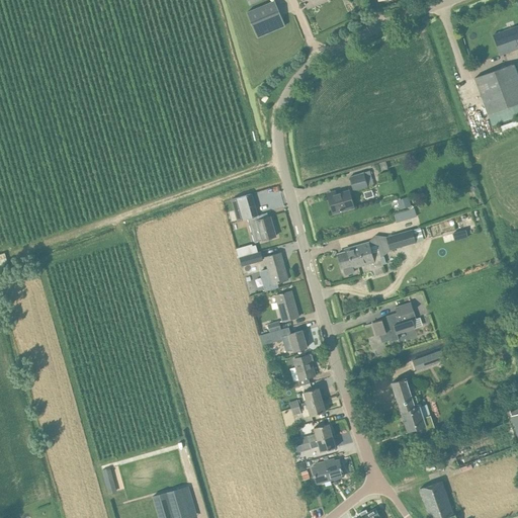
[(273,0),(246,11),(257,37),(285,26),(274,0),(273,0)]
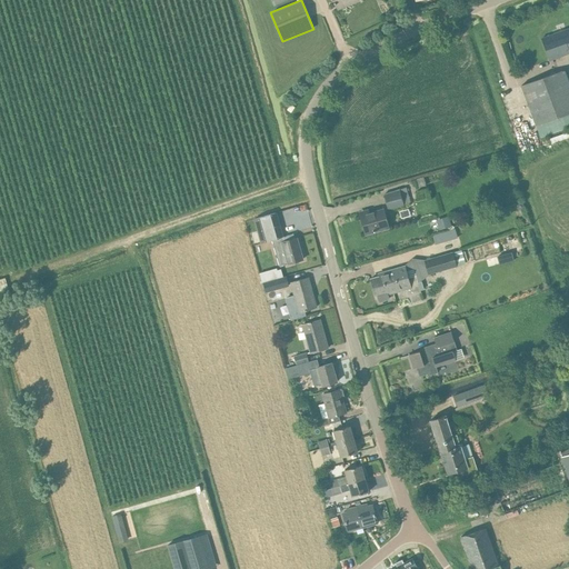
[(568,28),(541,38),(546,50),(550,61),(568,53),(568,51),(566,43),(568,41),(568,28)]
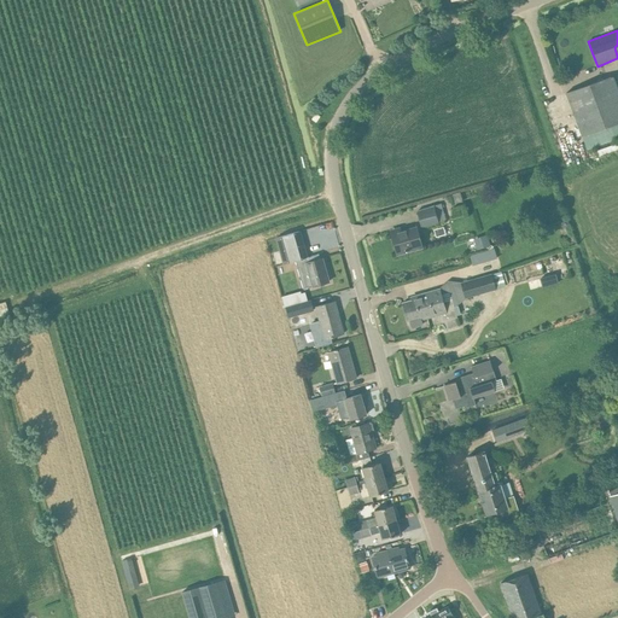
[(566,93),(582,136),(586,150),(617,138),(617,86),(614,75),(566,93)]
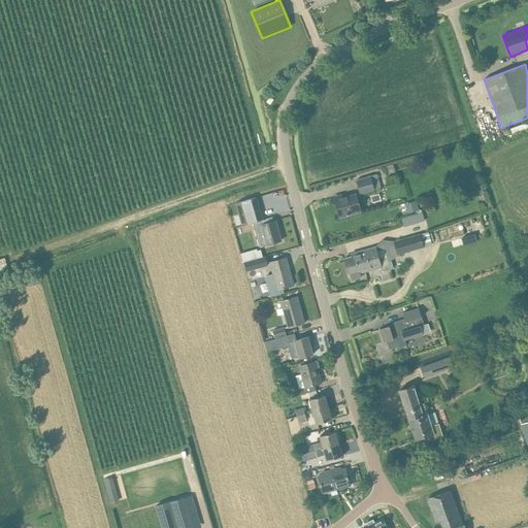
[(388,174),(395,172),(393,165),(385,167),(388,174)]
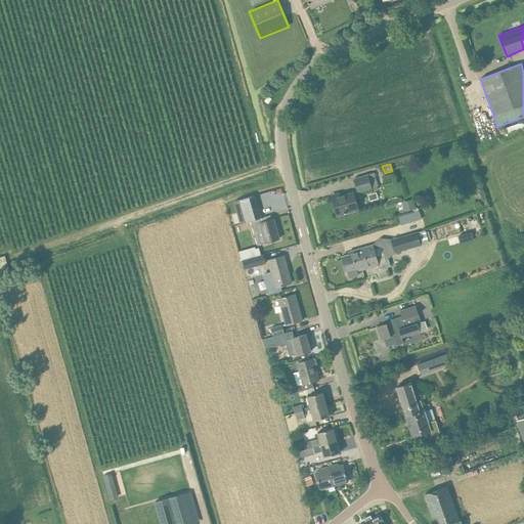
[(374,173),(353,179),(357,193),(378,187),(374,173)]
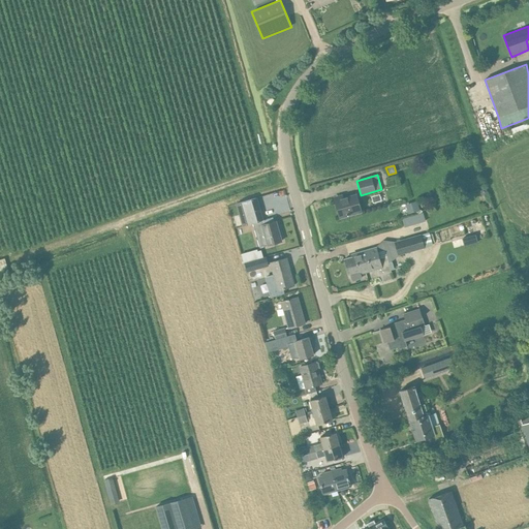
[(356,194),(335,199),(340,218),(362,212),(356,194)]
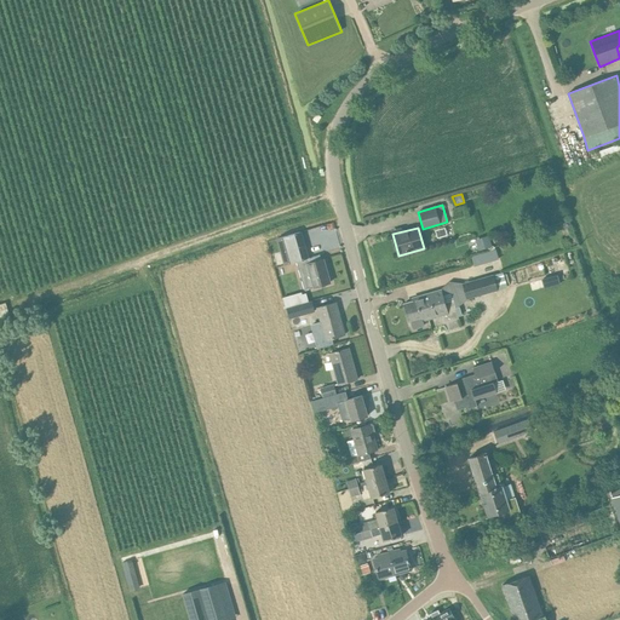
[(320,256),(308,258),(300,233),(276,239),(285,265),(296,262),(304,290),(329,282),(323,259),(321,260),(320,256)]
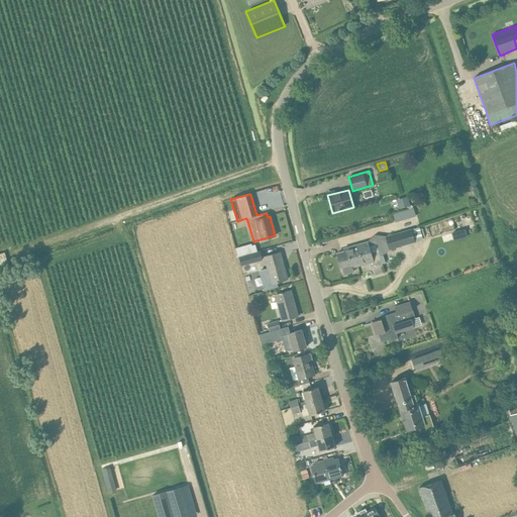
[(405,207),(411,205),(408,196),(402,198),(405,207)]
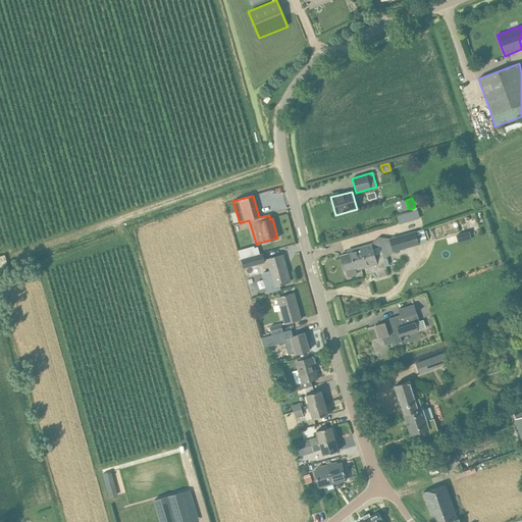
[(399,224),(419,217),(416,210),(396,216),(399,224)]
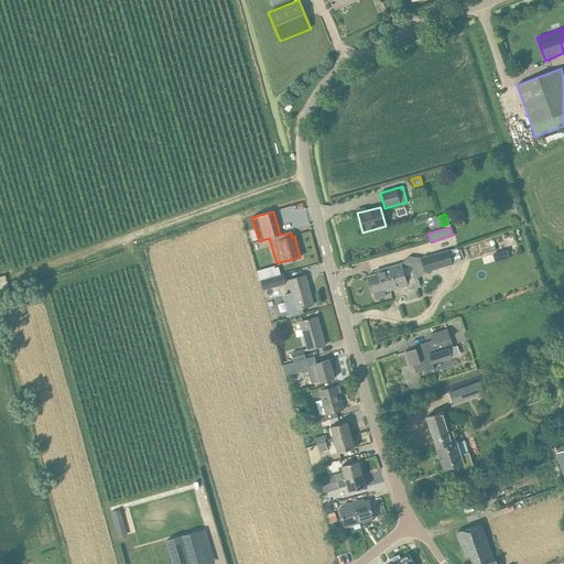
[(425,272),(452,263),(447,250),(421,259),(425,272)]
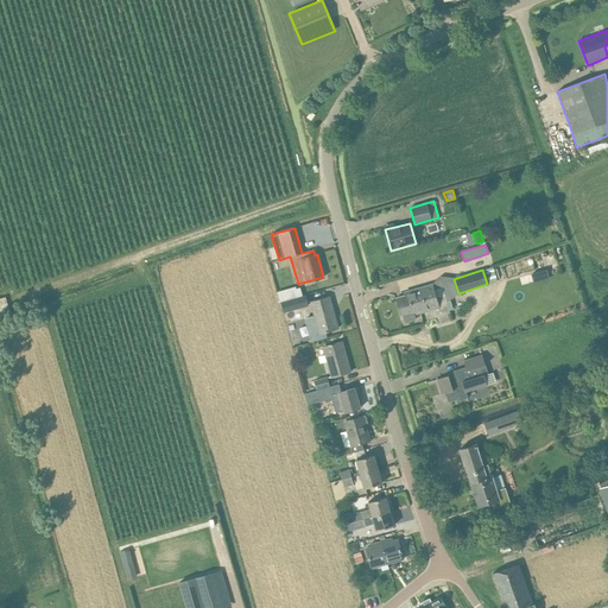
[(536,273),(519,278),(521,286),(534,283),(533,282),(538,280),(536,273)]
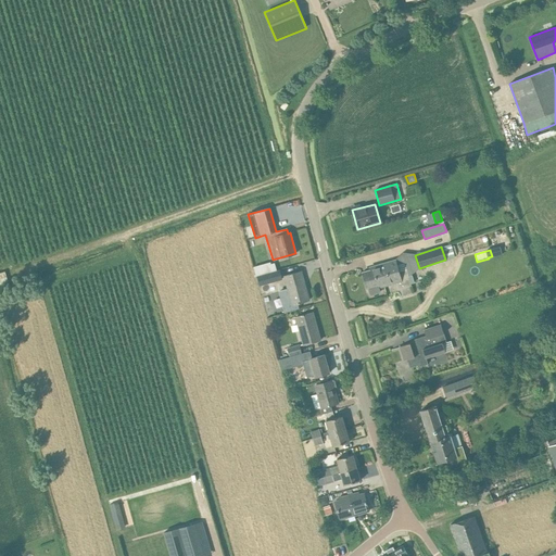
[(396,260),(384,263),(388,272),(380,274),(383,286),(396,282),(399,290),(411,286),(411,285),(414,283),(412,275),(408,276),(406,269),(400,272),(396,260)]
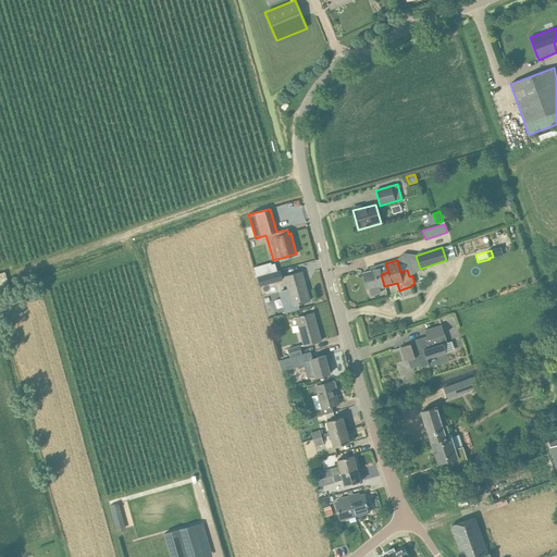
[(370,297),(380,294),(382,294),(380,287),(384,286),(381,274),(388,272),(385,263),(373,267),(374,270),(363,272),(370,297)]
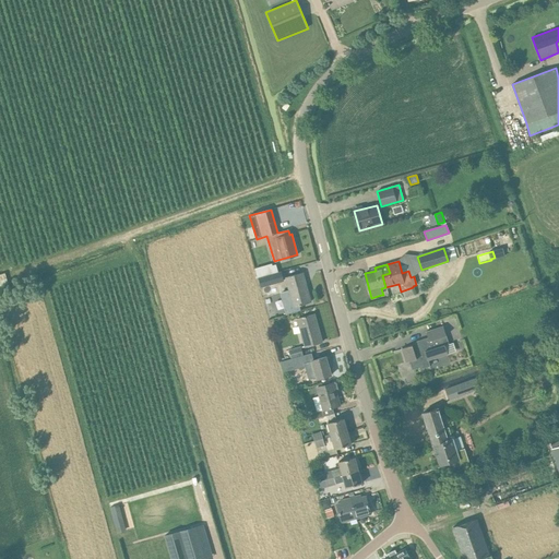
[(281,272),(258,278),(261,287),(283,281),(281,272)]
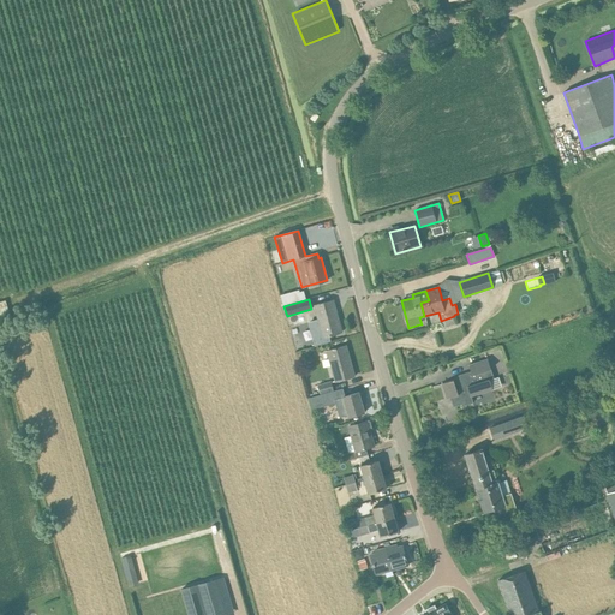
[(316,345),(332,341),(329,336),(332,335),(342,332),(333,300),(315,305),(318,320),(309,322),(316,345)]
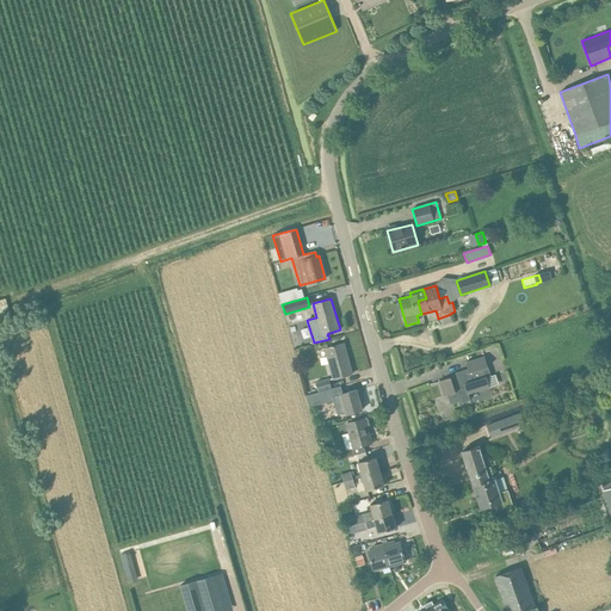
[(344,344),(325,349),(333,378),(351,374),(344,344)]
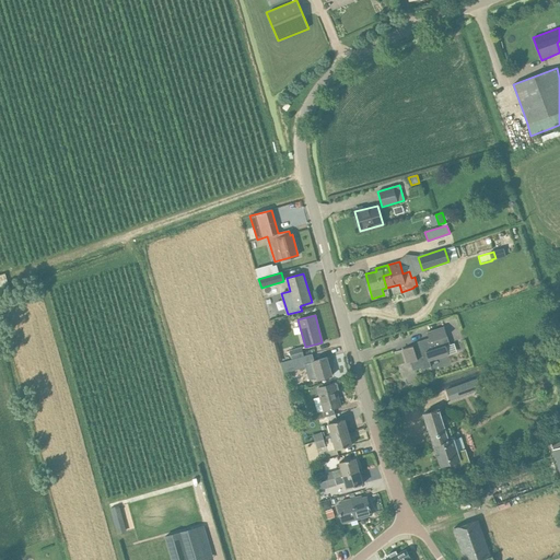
[(407,363),(410,362),(412,370),(423,366),(424,369),(431,366),(429,361),(448,354),(445,346),(450,345),(447,336),(444,326),(427,331),(429,338),(418,341),(419,347),(413,349),(412,346),(403,349),(407,363)]
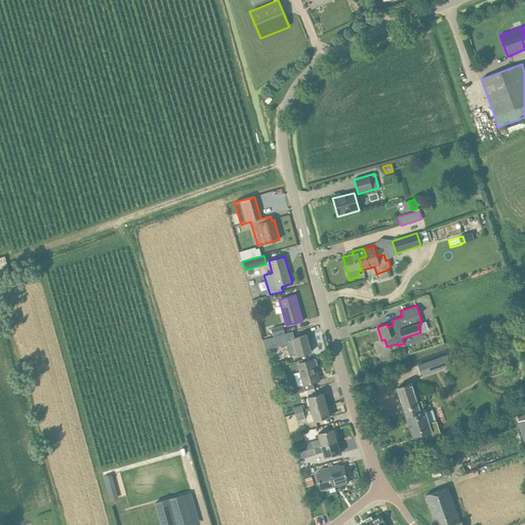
[(273,336),(284,333),(282,325),(271,328),(273,336)]
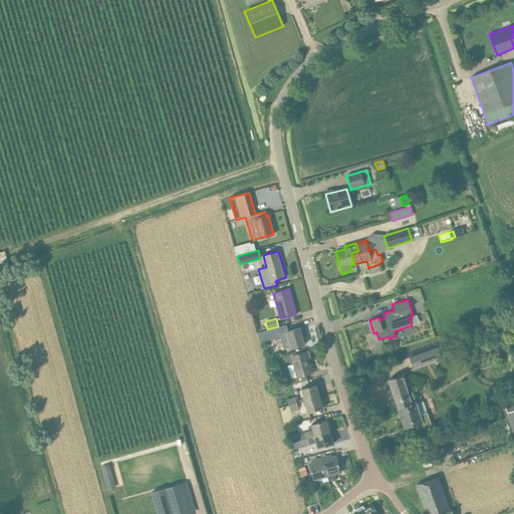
[(280,333),(278,326),(267,329),(270,339),(280,336),(283,349),(291,347),(291,348),(304,344),(300,327),(280,333)]
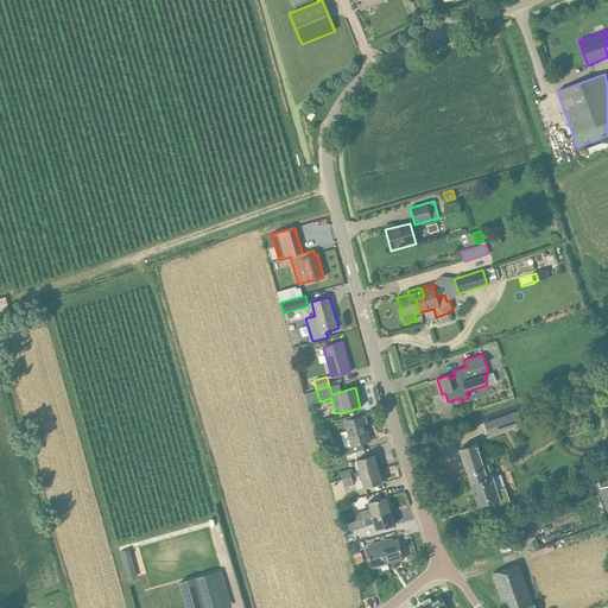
[(363,417),(362,416),(359,417),(359,415),(349,418),(350,420),(344,422),(352,445),(333,451),(335,458),(363,450),(361,443),(369,441),(365,424),(368,423),(366,416),(363,417)]
